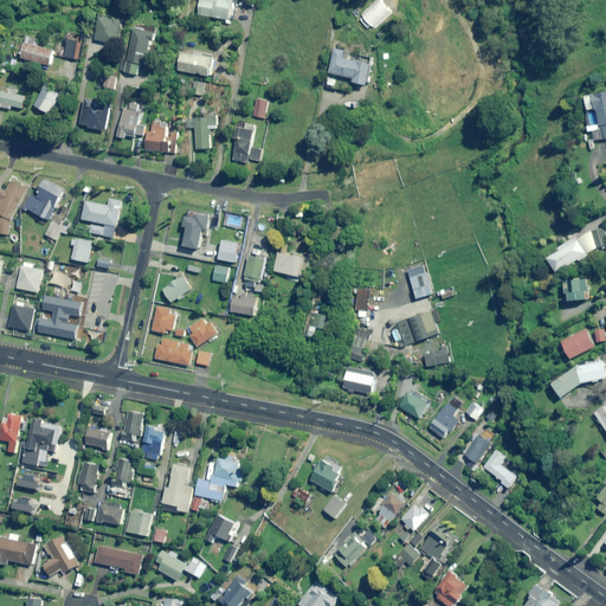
[(236,0),(218,0),(219,1),(206,0),(200,0),(199,15),(233,20),(236,0)]
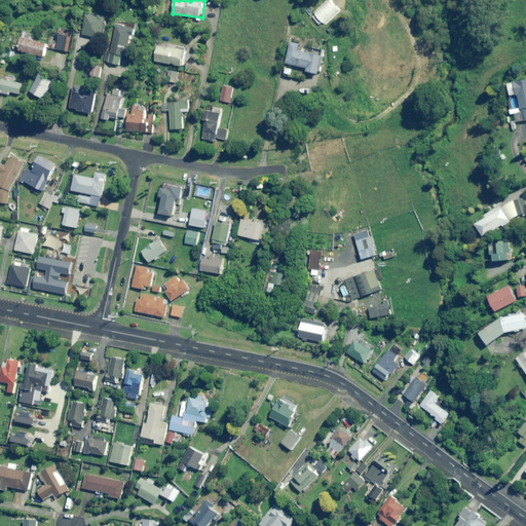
[(99,14),(98,16),(89,14),(84,35),(104,39),(110,17),(107,16),(99,14)]
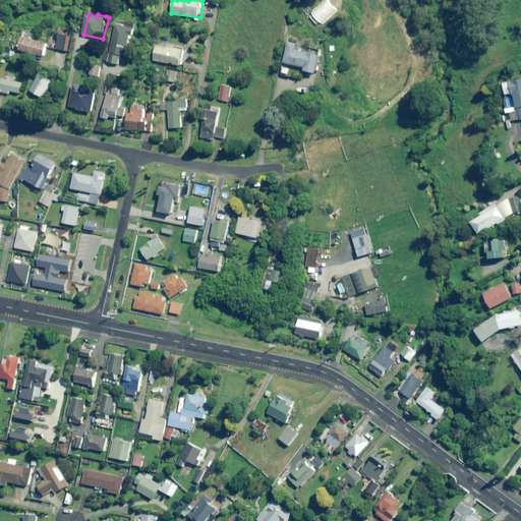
[(136,30),(118,24),(113,43),(109,42),(104,61),(119,64),(122,55),(127,57),(129,48),(128,48),(130,39),(134,40),(136,30)]
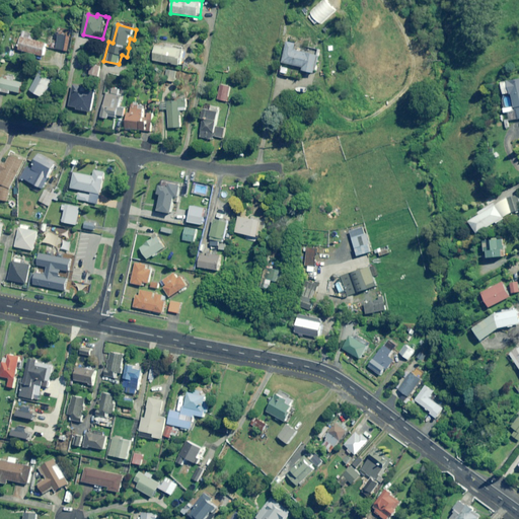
[(73,28),(67,27),(65,35),(60,34),(57,50),(69,52),(73,28)]
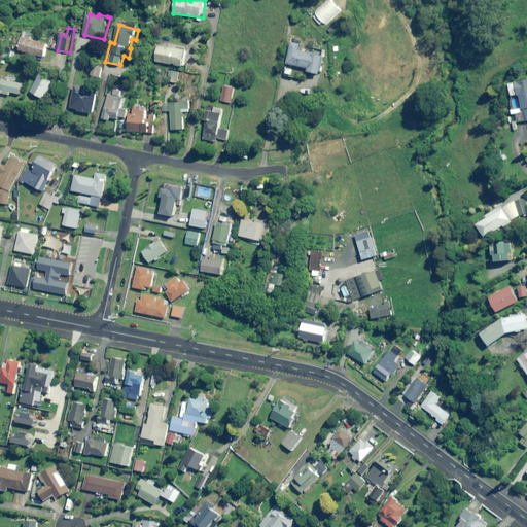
[(44,58),(48,43),(35,40),(36,35),(25,32),(20,50),(44,58)]
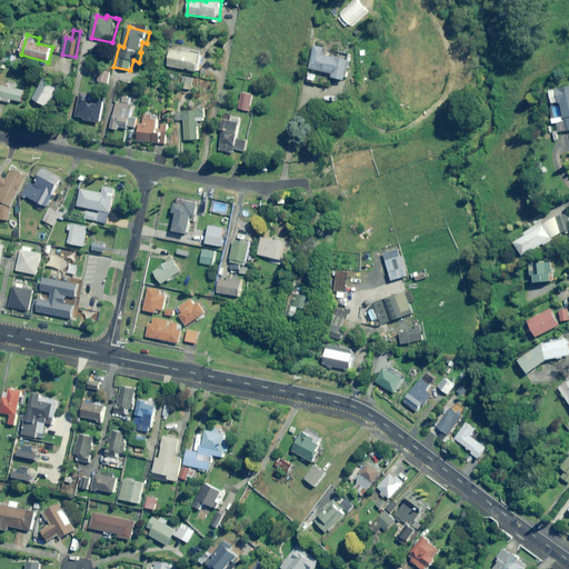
[(326,49),(315,46),(310,69),(333,75),(332,78),(346,80),(350,61),(336,58),(325,56),(326,49)]
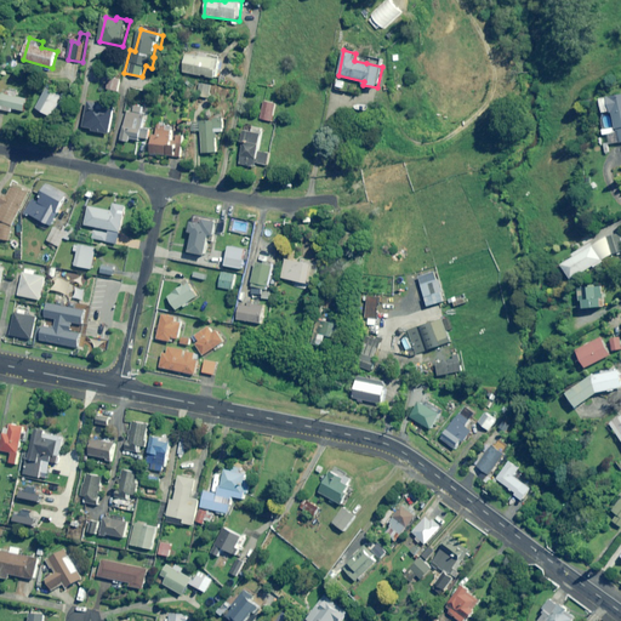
[(209,58),(209,55),(198,52),(198,56),(186,53),(182,73),(217,79),(220,60),(209,58)]
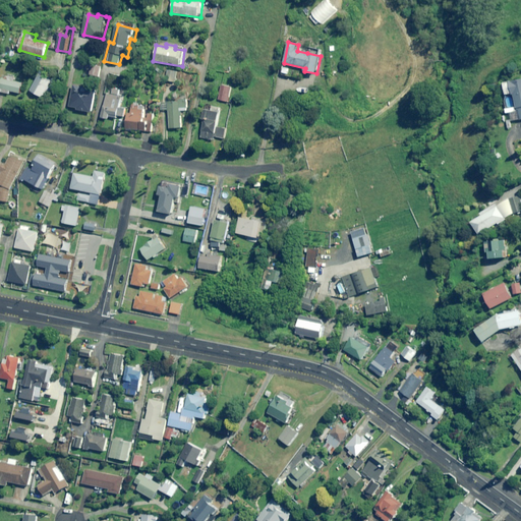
[(100,77),(103,66),(98,65),(97,68),(93,67),(91,75),(100,77)]
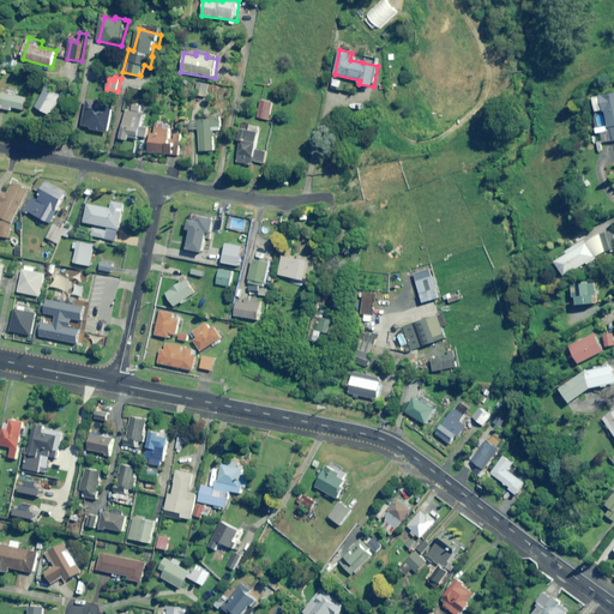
[(61,95),(47,86),(36,107),(54,118),(61,106),(56,103),(61,95)]
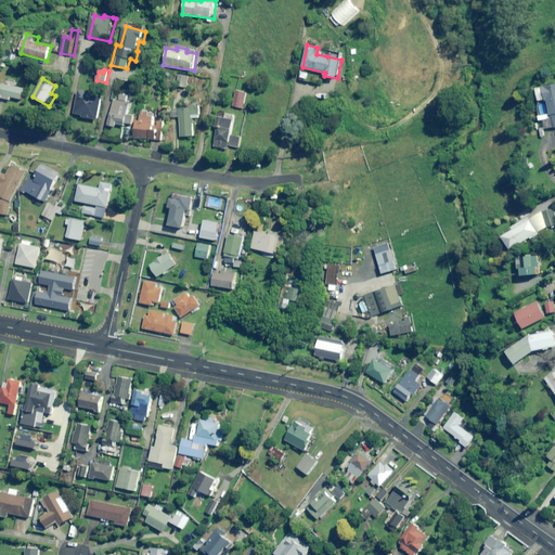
[(2,84),(0,92),(0,94),(1,94),(0,98),(11,100),(11,98),(22,100),(24,89),(2,84)]
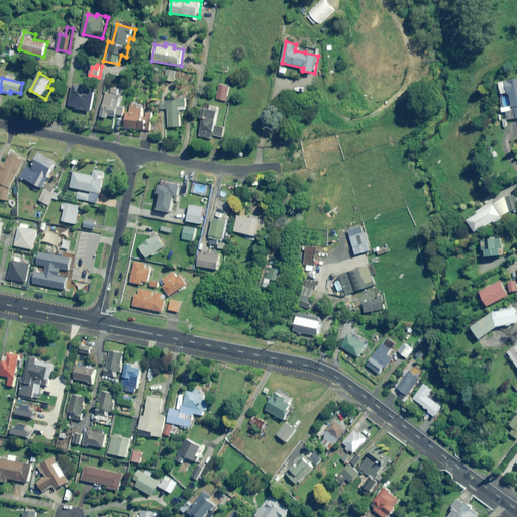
[(516,118),(516,79),(501,83),(503,94),(511,93),(513,107),(514,107),(516,119),(516,118)]
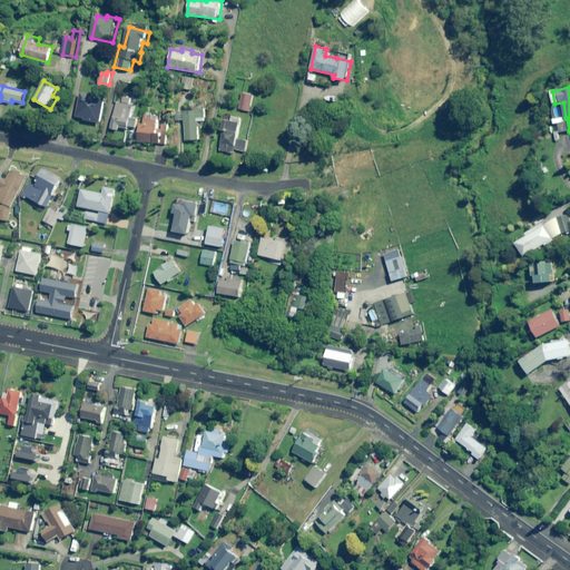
[(97,96),(81,94),(77,117),(85,118),(85,120),(100,124),(105,104),(96,101),(97,96)]
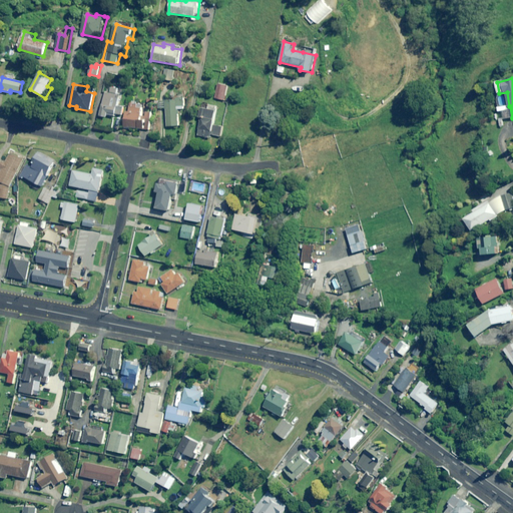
[(227,86),(217,84),(214,98),(224,100),(227,86)]
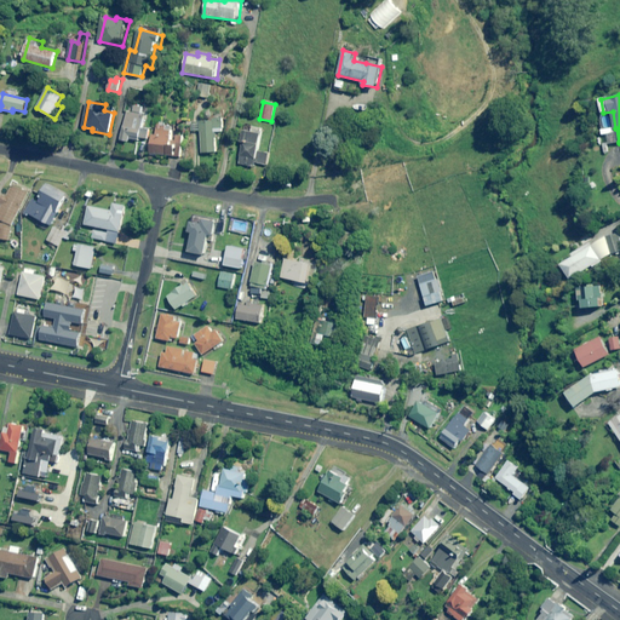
[(143,108),(135,105),(133,113),(127,112),(121,139),(130,142),(131,138),(139,141),(141,137),(148,139),(150,128),(138,126),(143,108)]
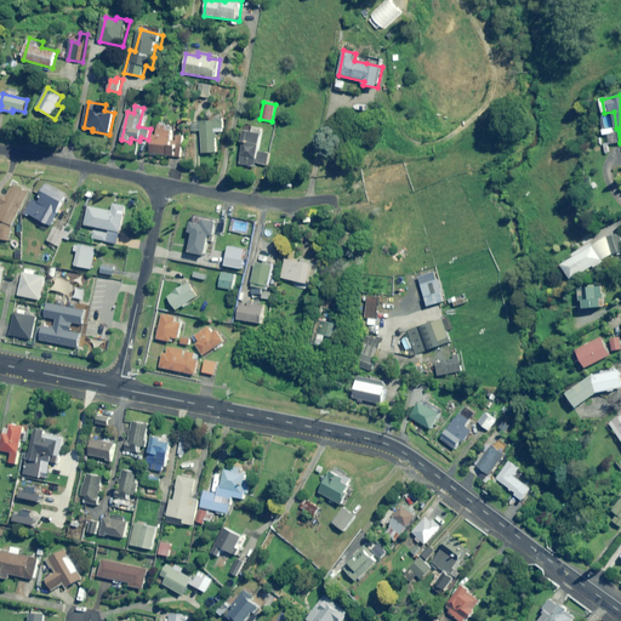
[(194,132),(201,132),(201,153),(218,153),(217,132),(223,132),(223,120),(203,121),(193,121),(194,132)]
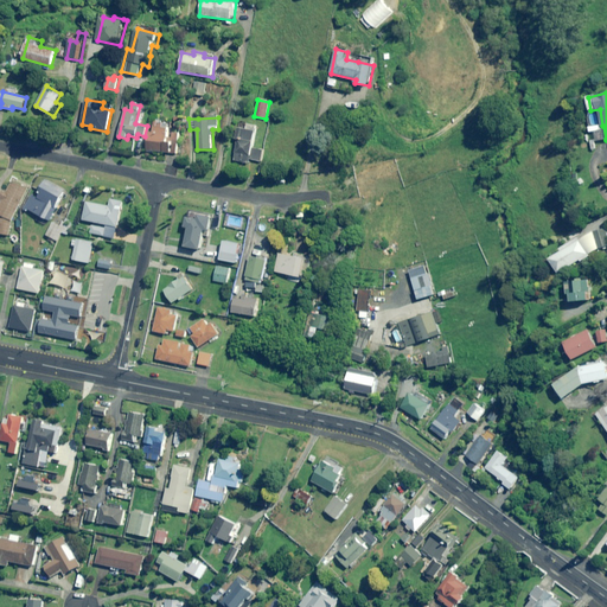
[(163,123),(153,123),(153,133),(148,133),(148,152),(177,153),(178,131),(171,131),(171,128),(163,127),(163,123)]
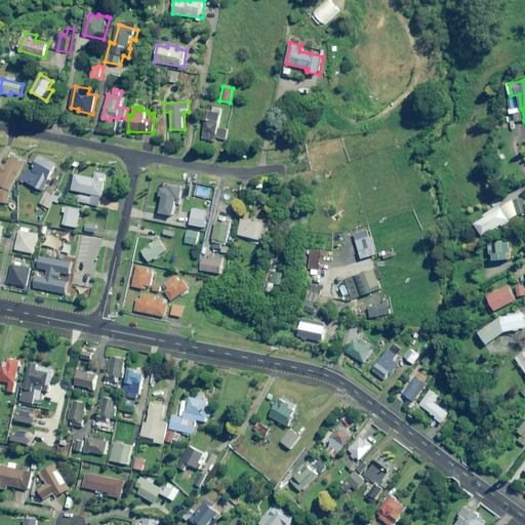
[(221,109),(214,108),(213,113),(205,111),(203,120),(206,121),(203,139),(215,142),(216,138),(226,139),(228,130),(218,128),(221,109)]
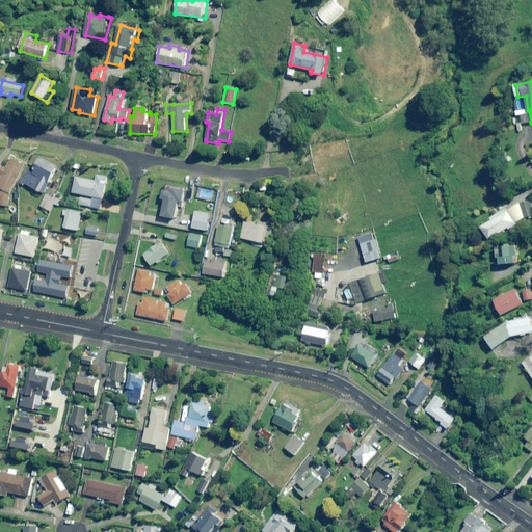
[(0,205),(8,207),(11,194),(25,165),(9,158),(5,167),(3,166),(0,174),(0,175),(1,176),(0,178),(0,205)]
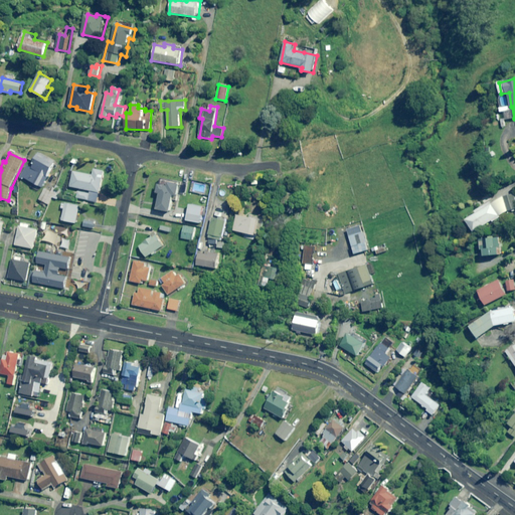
[(55,164),(37,155),(33,163),(35,163),(30,174),(24,171),(21,176),(42,187),(55,164)]
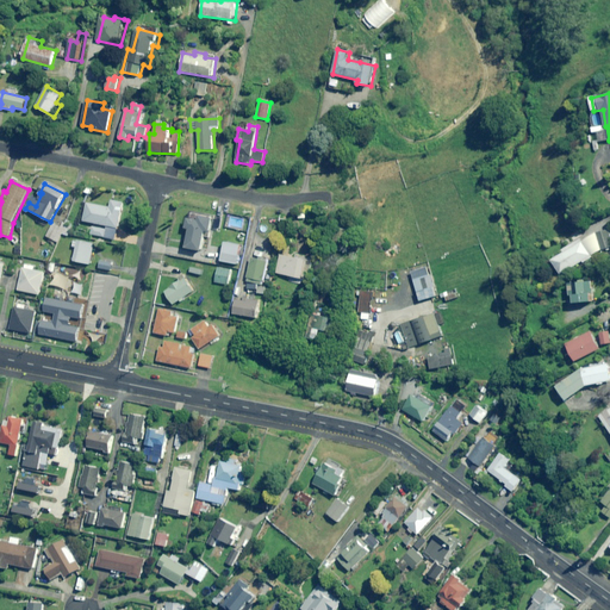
[(124,203),(111,200),(110,207),(87,204),(83,222),(93,224),(91,235),(117,240),(119,228),(124,203)]
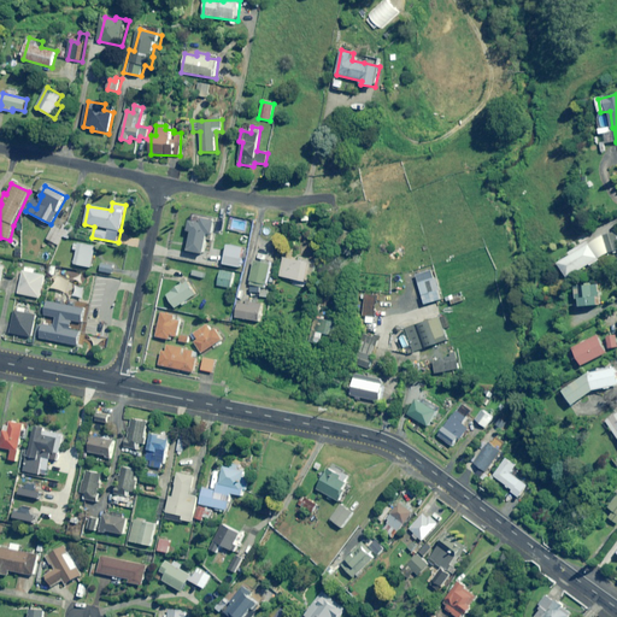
[(216,221),(203,218),(203,223),(192,221),(189,231),(193,231),(189,251),(205,254),(209,234),(213,234),(216,221)]
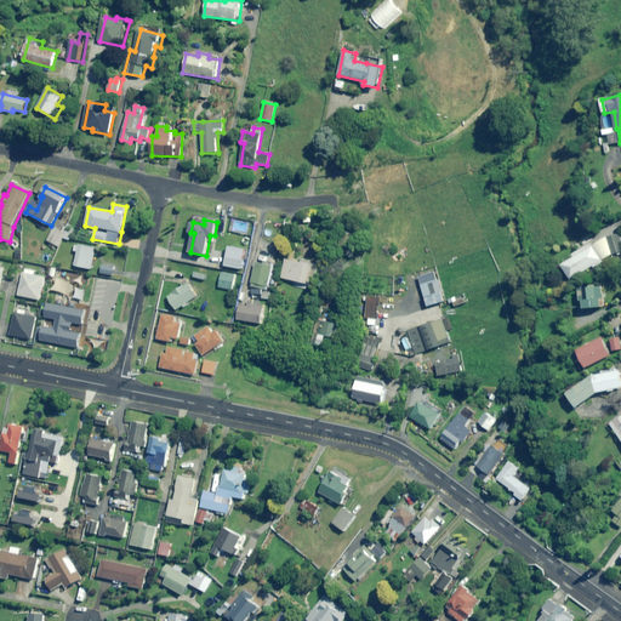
[(357,234),(343,233),(340,255),(354,257),(355,248),(357,234)]
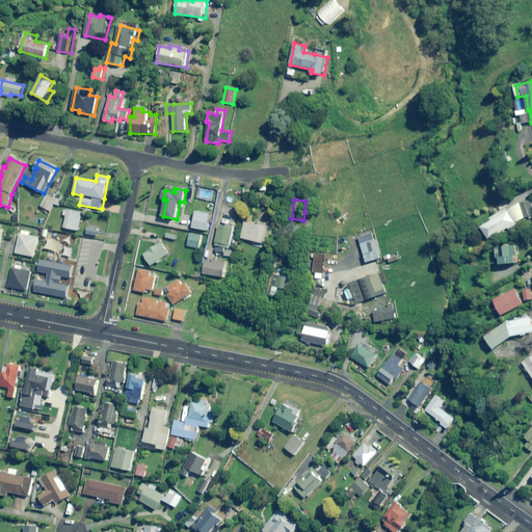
[(531,214),(531,207),(527,200),(507,211),(506,208),(490,218),(491,220),(481,227),(488,240),(521,220),(521,221),(531,214)]
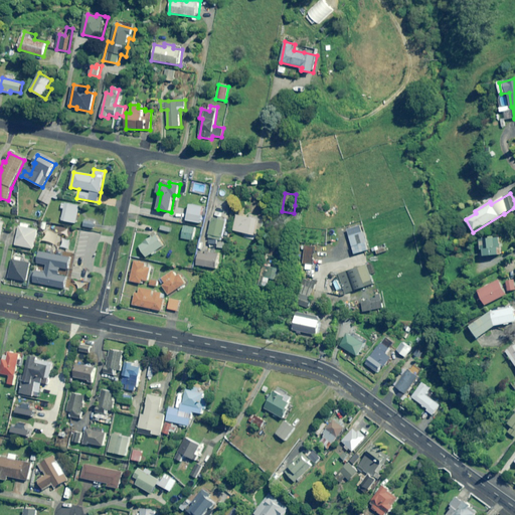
[(79,206),(62,202),(61,208),(64,209),(61,220),(76,223),(79,206)]
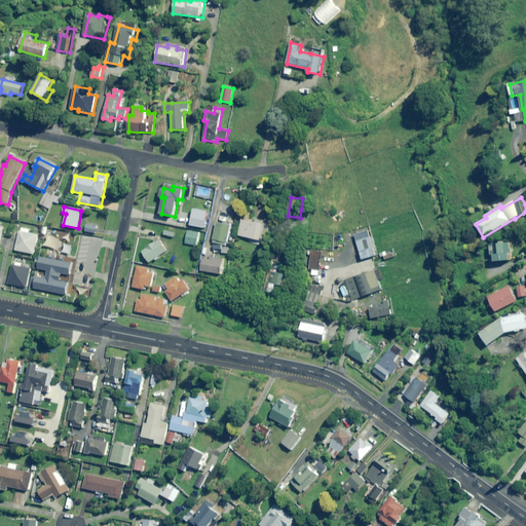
[(209,212),(194,210),(191,225),(205,228),(209,212)]
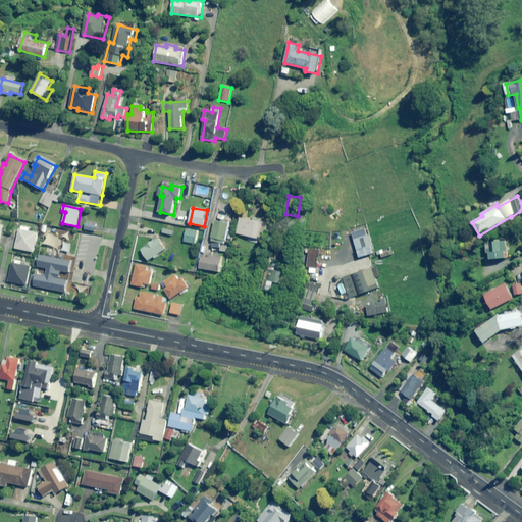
[(252,217),(252,220),(241,217),(237,233),(249,237),(248,241),(259,244),(261,244),(266,220),(252,217)]
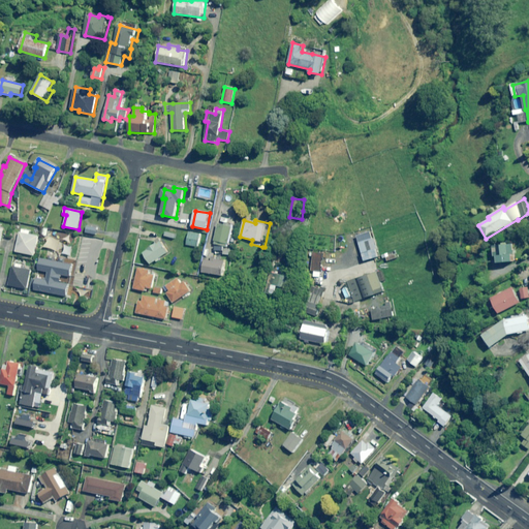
[(164,225),(147,221),(145,229),(162,234),(164,225)]
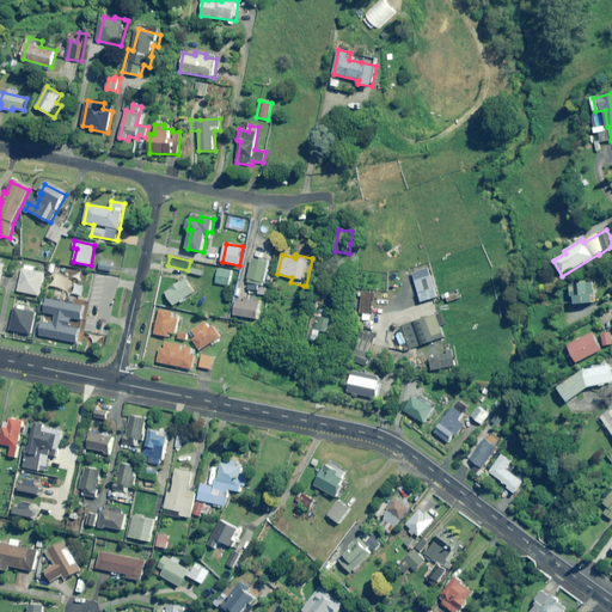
[(270,263),(252,259),(248,282),(265,286),(270,263)]
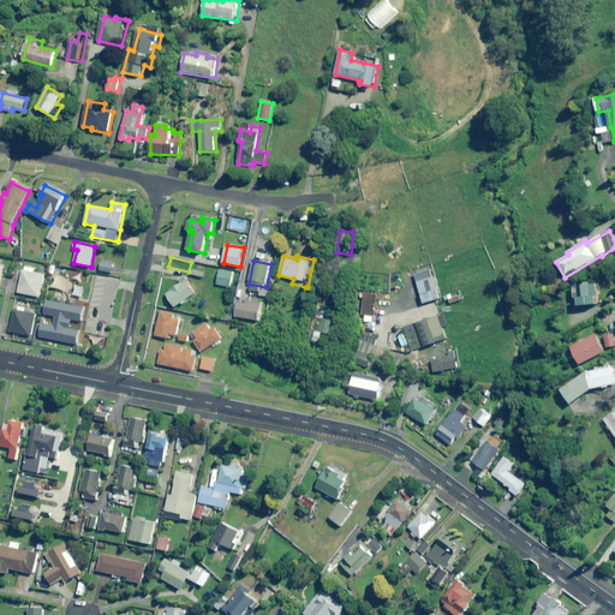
[(113,264),(101,262),(100,270),(112,273),(113,264)]
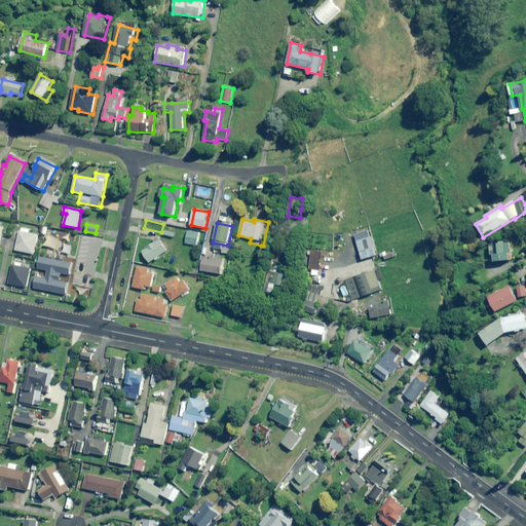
[(30,229),(21,227),(15,251),(34,255),(38,235),(29,233),(30,229)]
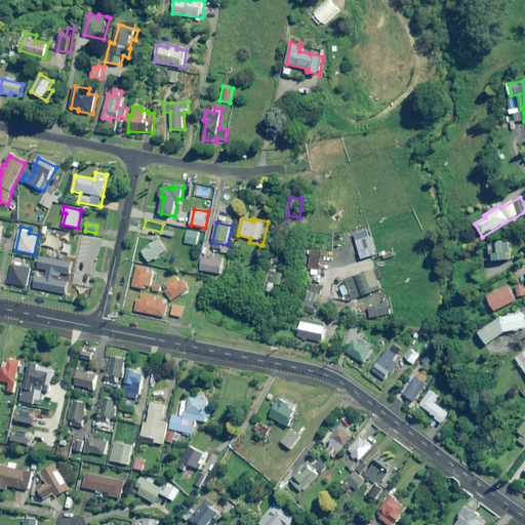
[(199,233),(188,231),(186,243),(196,245),(199,233)]
